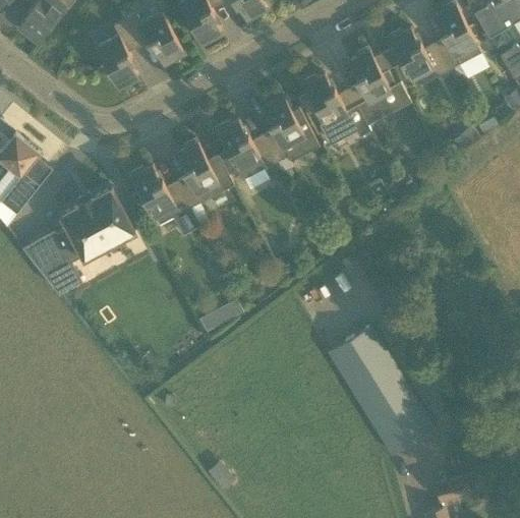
[(26,0),(33,5),(27,11),(30,13),(19,25),(26,32),(23,35),(34,43),(43,32),(46,35),(54,23),(51,21),(62,7),(65,9),(72,0),(26,0)]
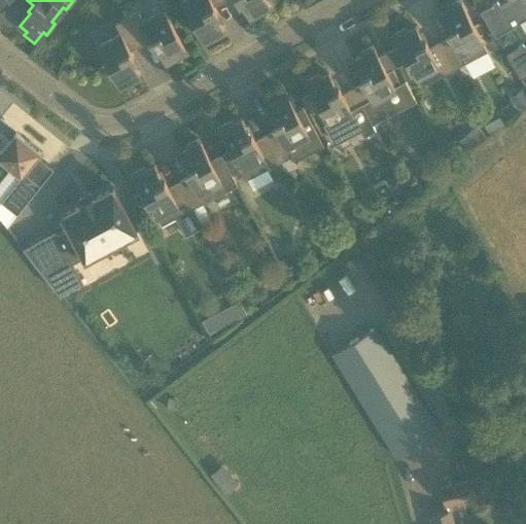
[(223,3),(221,0),(187,0),(182,3),(205,45),(216,39),(214,36),(222,32),(214,18),(217,16),(213,8),(223,3)]
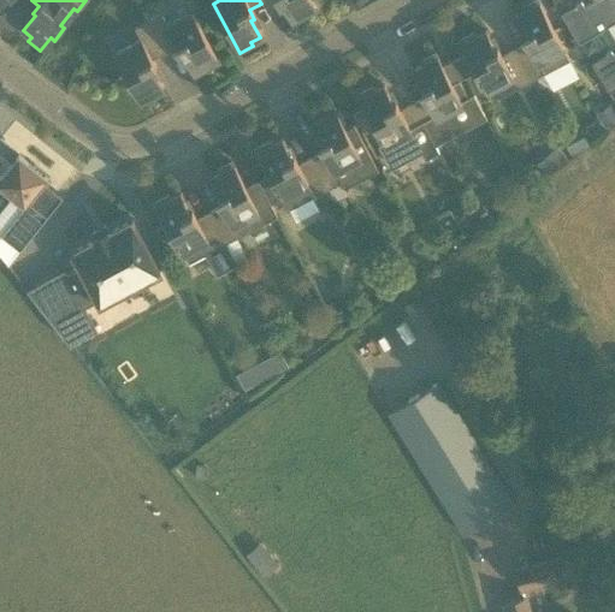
[(302,19),(315,12),(308,0),(259,0),(261,4),(266,0),(276,0),(279,5),(282,4),(290,21),(300,16),(302,19)]
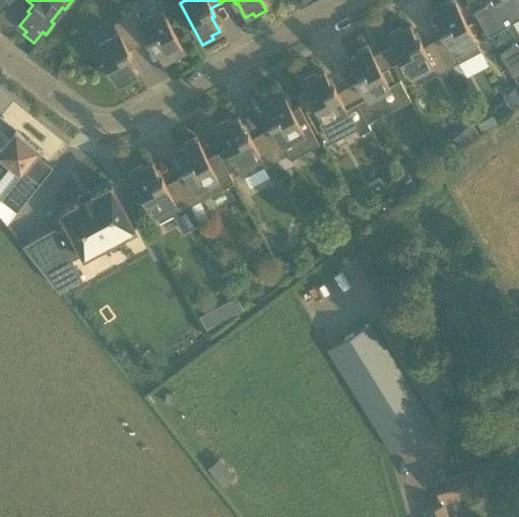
[(518,0),(506,0),(493,8),(490,4),(472,14),(488,39),(518,19),(518,0)]
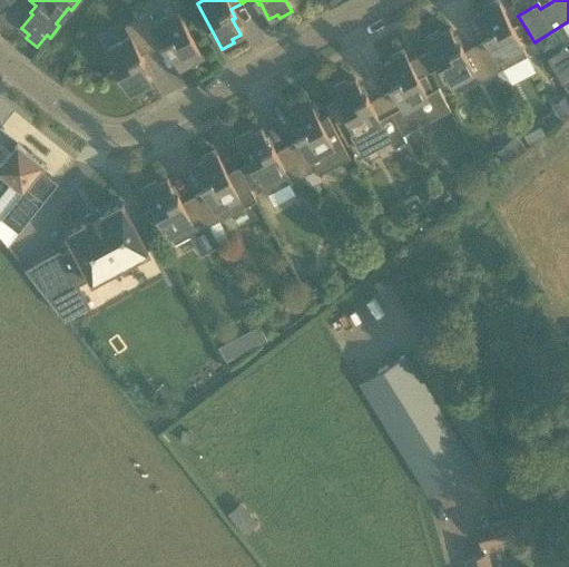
[(487,41),(474,48),(490,77),(526,58),(496,2),(483,9),(486,12),(477,17),(484,32),(482,33),(487,41)]
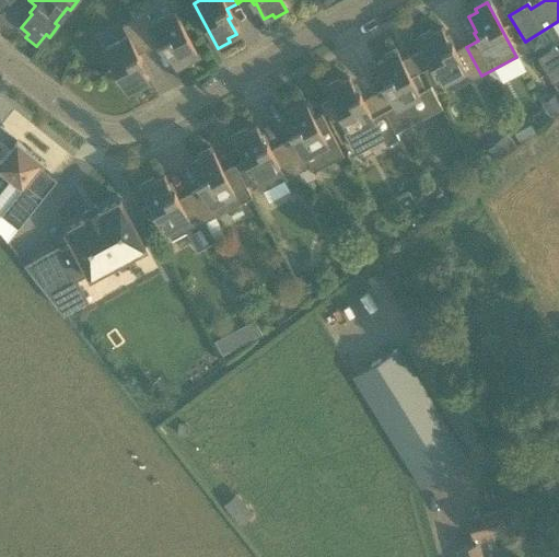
[(146,15),(134,22),(149,50),(160,44),(164,53),(166,51),(175,67),(184,61),(185,66),(198,59),(174,14),(151,26),(146,15)]
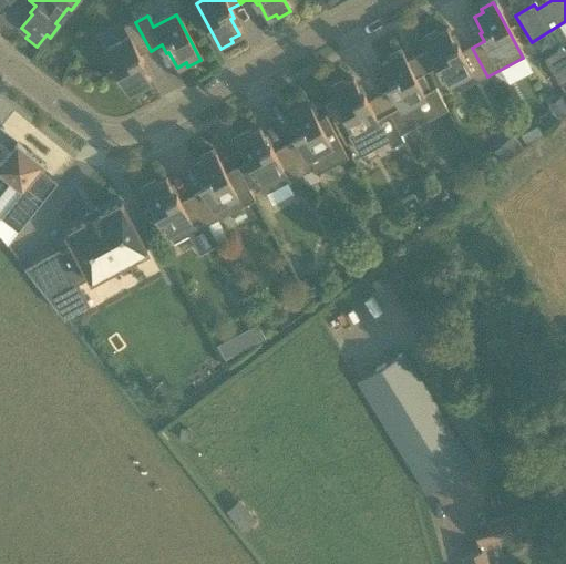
[(151,51),(135,22),(123,29),(129,40),(105,52),(116,71),(112,73),(120,86),(123,84),(130,98),(142,91),(141,86),(148,82),(141,67),(143,65),(139,58),(151,51)]
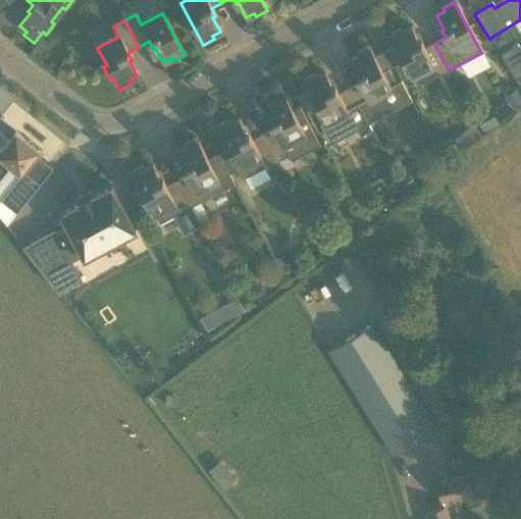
[(449,70),(434,44),(424,50),(420,42),(418,43),(410,30),(403,34),(401,30),(389,36),(411,78),(432,66),(437,76),(449,70)]
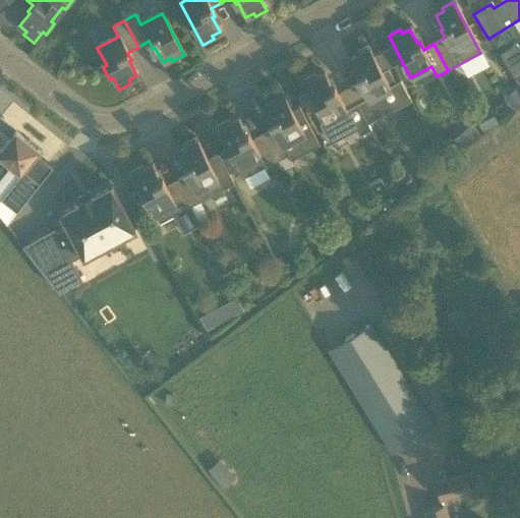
[(519,49),(518,50),(516,46),(499,56),(514,80),(519,76),(519,49)]
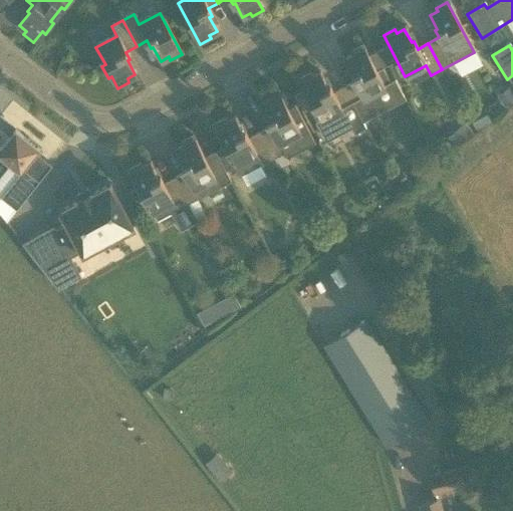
[(353,82),(343,88),(357,114),(358,114),(374,105),(377,110),(398,99),(381,69),(375,72),(362,47),(350,53),(352,56),(344,60),(352,74),(350,75),(353,82)]
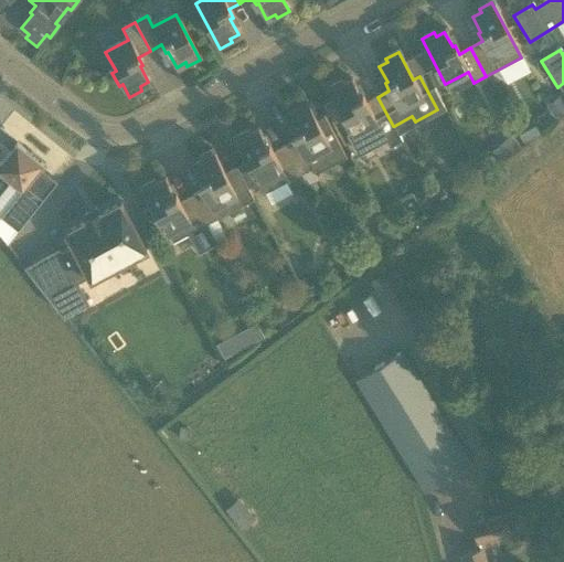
[(393,126),(378,97),(365,104),(361,95),(359,97),(351,82),(342,86),(340,83),(328,89),(351,133),(346,136),(355,155),(383,139),(389,149),(402,142),(398,136),(400,136),(394,126),(393,126)]
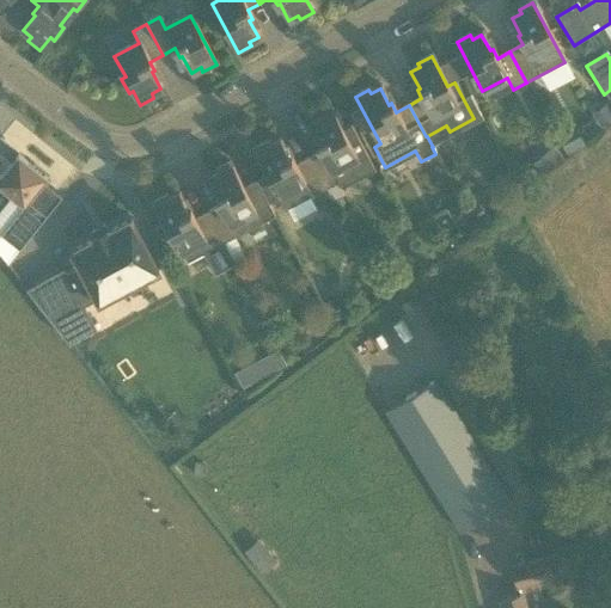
[(610,111),(608,104),(591,114),(599,129),(610,122),(610,111)]
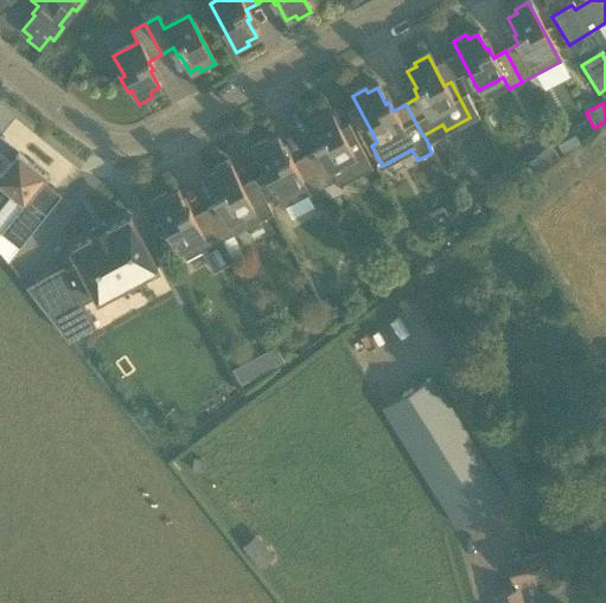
[(306,158),(323,188),(330,201),(343,194),(339,188),(371,171),(348,126),(339,130),(327,109),(314,116),(317,120),(307,124),(316,141),(313,142),(318,152),(306,158)]
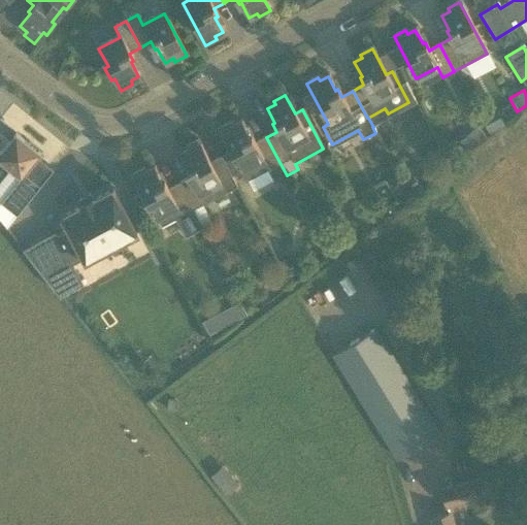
[(220,130),(248,182),(253,193),(272,183),(266,171),(281,164),(266,137),(255,143),(251,135),(249,137),(240,123),(233,127),(231,124),(220,130)]
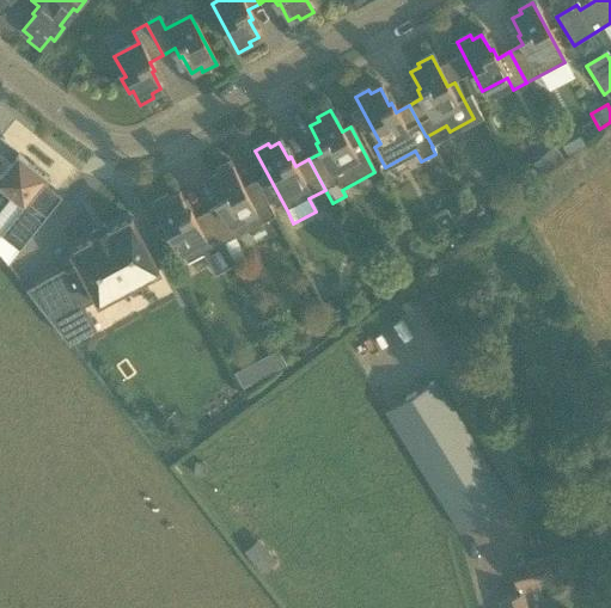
[(18,251),(46,217),(61,198),(44,185),(47,182),(17,158),(0,179),(0,192),(20,210),(0,237),(18,251)]
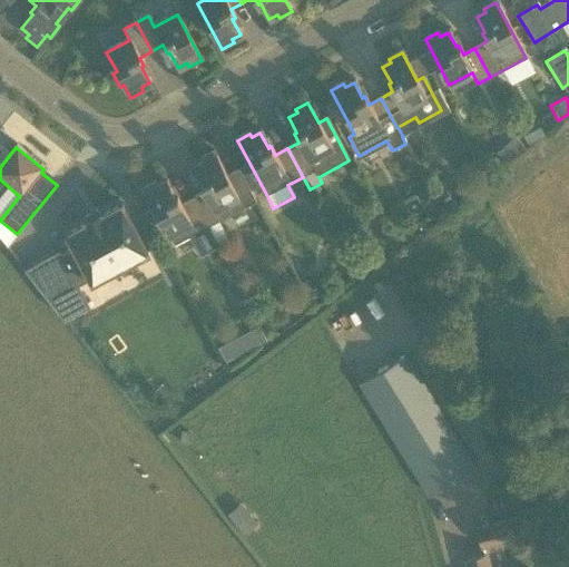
[(205,193),(193,198),(208,227),(255,203),(237,169),(226,176),(214,153),(200,159),(203,163),(194,167),(203,183),(200,184),(205,193)]
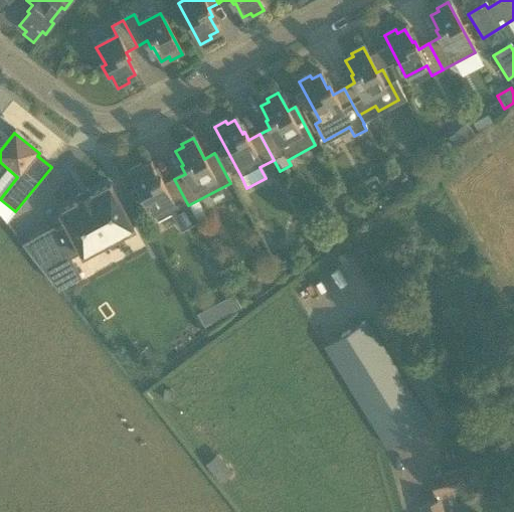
[(423,152),(415,161),(429,171),(437,162),(423,152)]
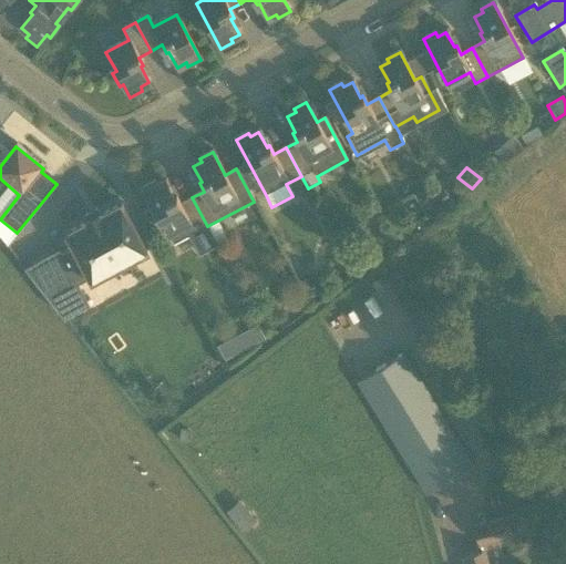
[(172,245),(195,233),(207,226),(192,197),(179,204),(175,196),(173,197),(165,182),(156,186),(154,183),(142,190),(172,245)]
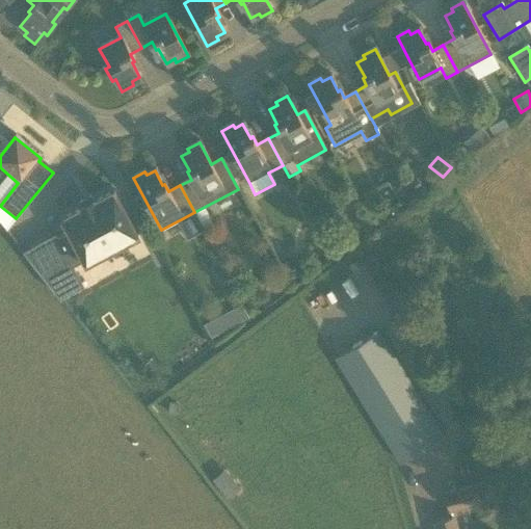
[(136,237),(113,193),(61,220),(68,233),(55,239),(54,238),(23,255),(58,299),(81,288),(71,268),(83,262),(85,264),(136,237)]
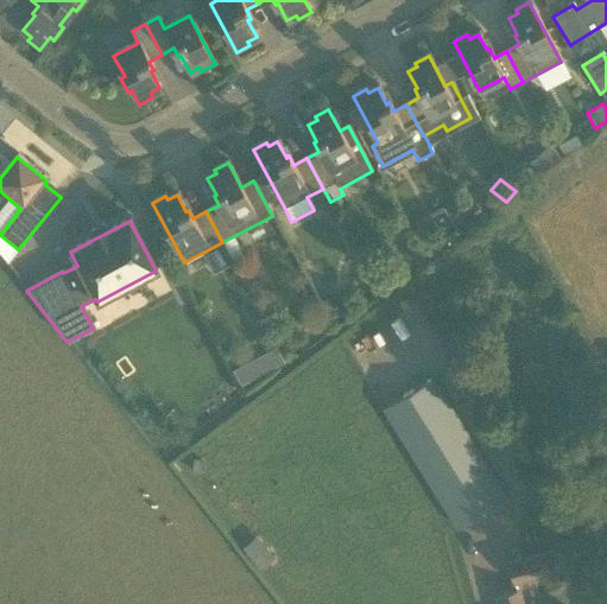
[(0,255),(6,265),(18,249),(0,235),(0,255)]
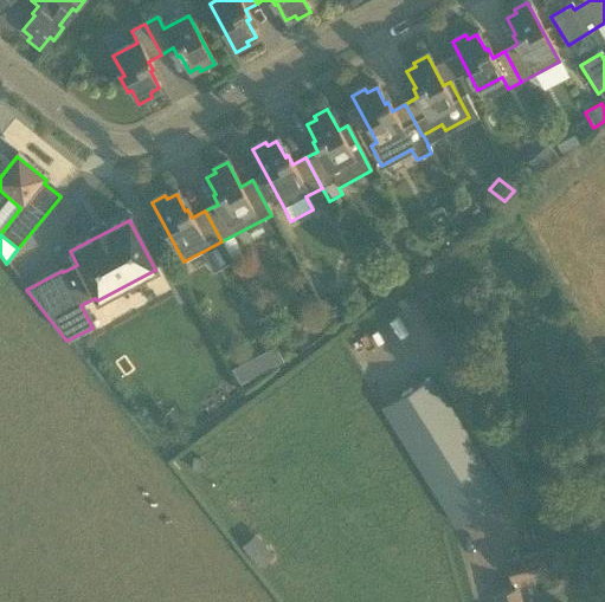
[(306,315),(302,330),(317,332),(320,318),(306,315)]
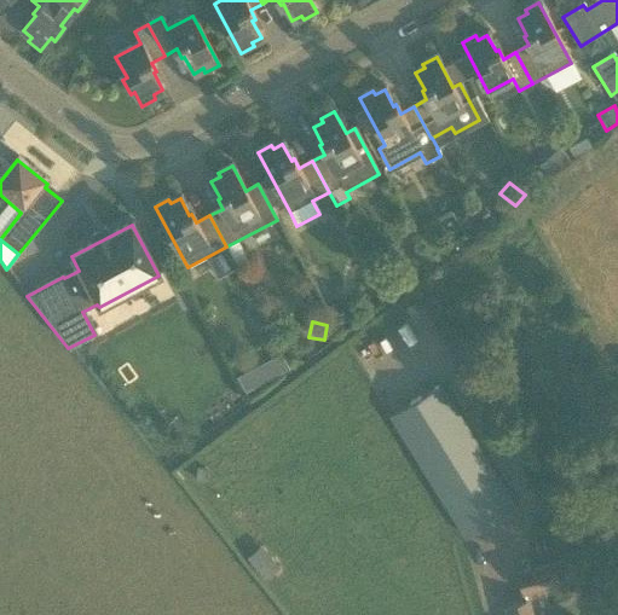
[(201,344),(144,369),(156,399),(213,375),(201,344)]
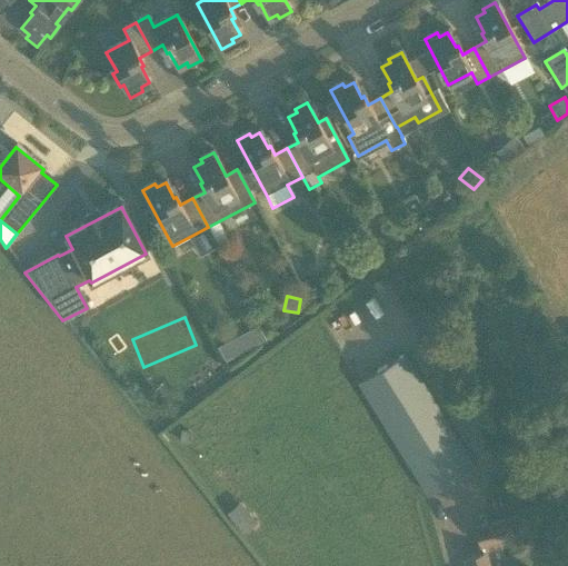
[(259,328),(218,345),(223,360),(266,344),(259,328)]
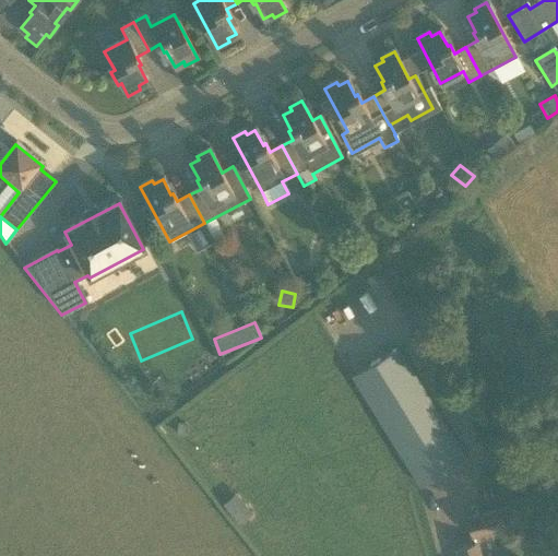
[(352,378),(420,489),(465,462),(396,351),(352,378)]
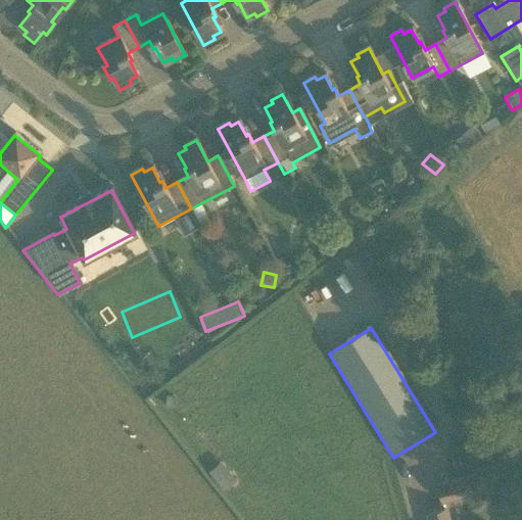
[(435,484),(440,506),(472,498),(467,477),(435,484)]
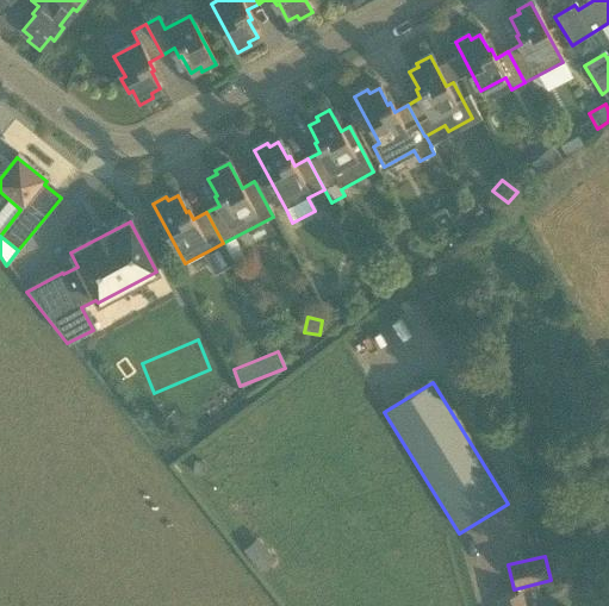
[(522,605),(520,595),(498,601),(498,605),(522,605)]
